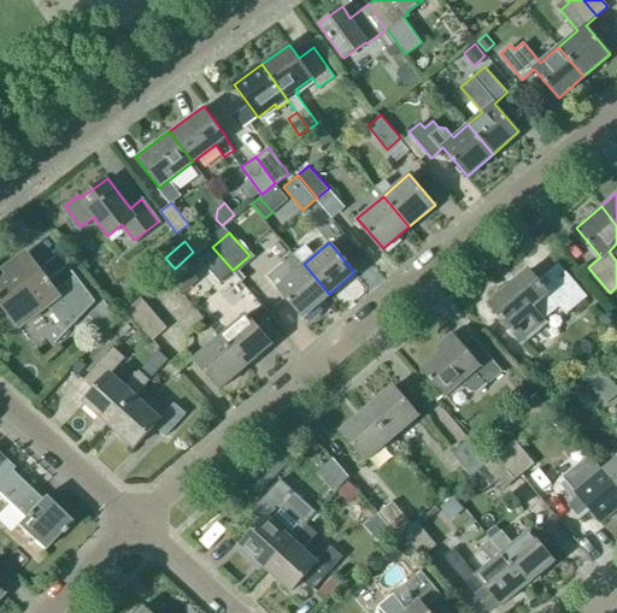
[(219,281),(233,270),(212,247),(199,258),(219,281)]
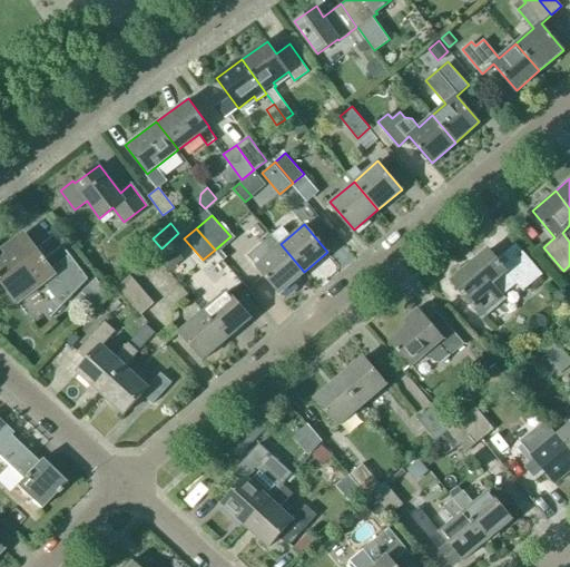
[(50,267),(25,233),(3,248),(9,256),(0,262),(0,280),(17,303),(43,282),(61,305),(88,277),(69,253),(50,267)]
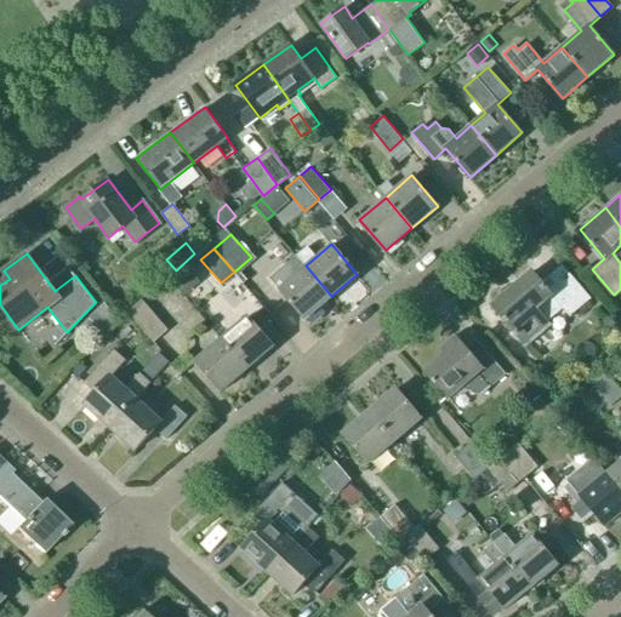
[(306,266),(296,255),(269,276),(306,319),(331,296),(306,266)]
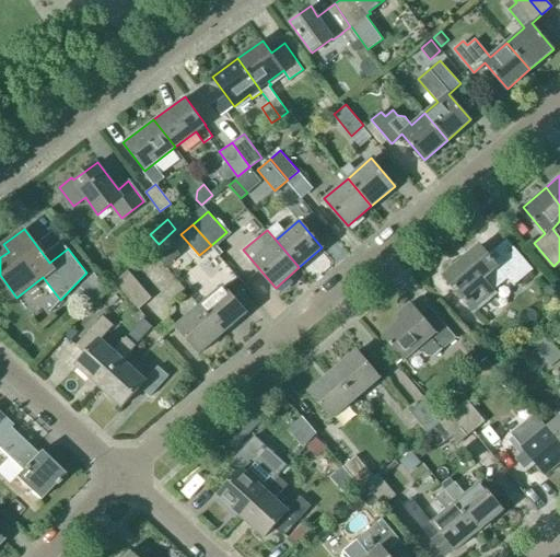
[(533,268),(506,239),(488,254),(479,244),(443,275),(474,311),(496,292),(493,289),(508,278),(513,285),(533,268)]
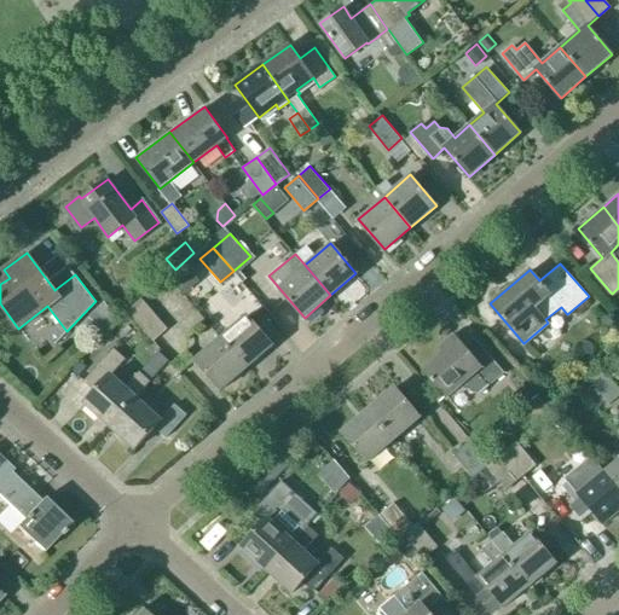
[(154,338),(167,328),(142,297),(128,309),(154,338)]
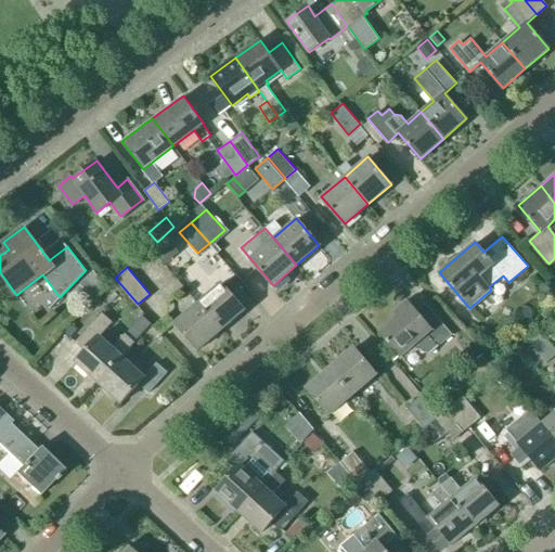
[(197,303),(220,330),(244,309),(221,282),(197,303)]
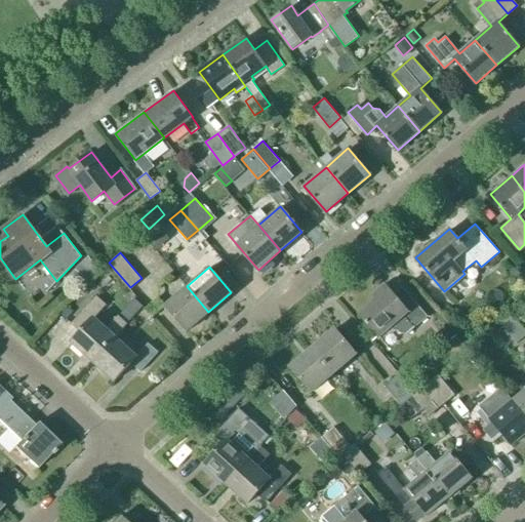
[(399,299),(385,284),(372,294),(376,298),(360,314),(380,336),(392,326),(395,328),(400,329),(402,331),(408,332),(428,315),(408,292),(399,299)]
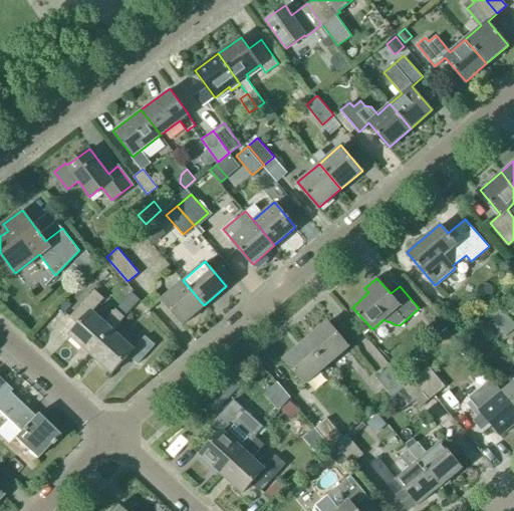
[(183,323),(204,305),(183,280),(162,298),(183,323)]
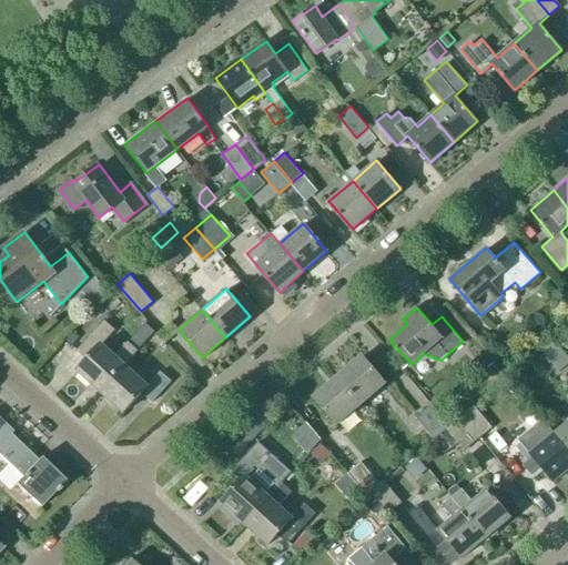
[(100,391),(124,364),(138,350),(128,341),(114,354),(101,343),(114,329),(104,319),(77,349),(87,359),(77,370),(100,391)]
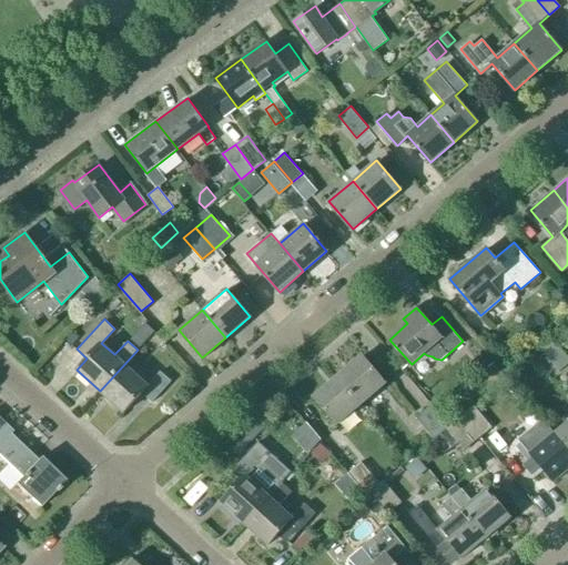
[(560,370),(567,362),(567,354),(555,338),(543,347),(560,370)]
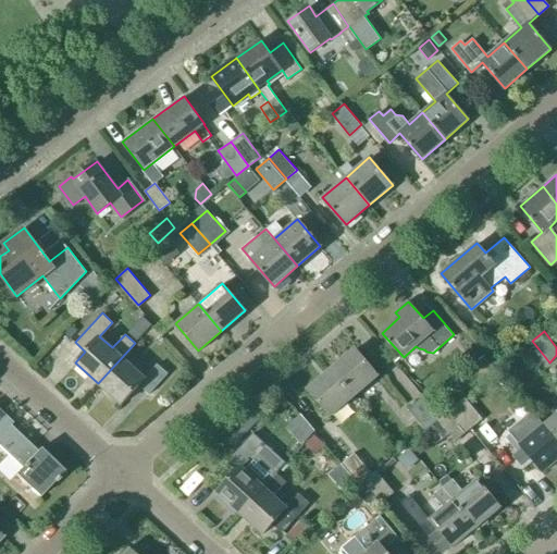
[(331,368),(354,395),(378,376),(355,348),(331,368)]
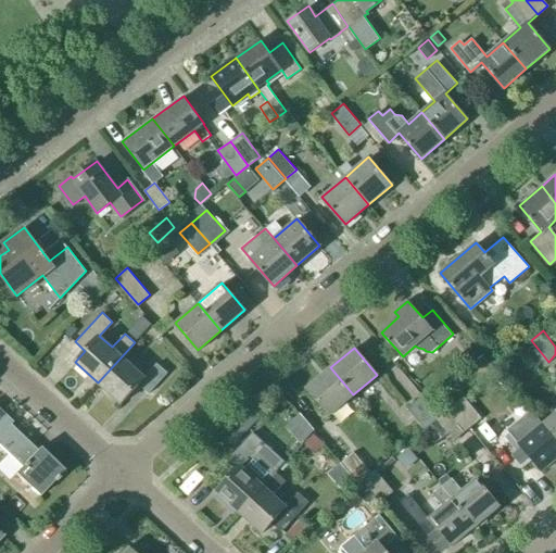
[(122,356),(98,382),(121,403),(138,384),(149,392),(167,372),(156,363),(144,376),(122,356)]
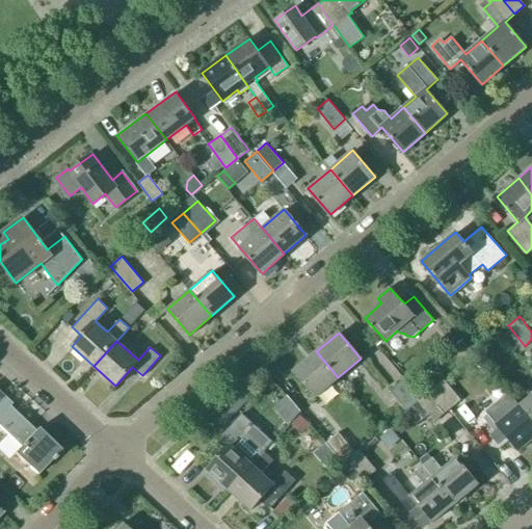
[(316,396),(338,377),(316,351),(293,370),(316,396)]
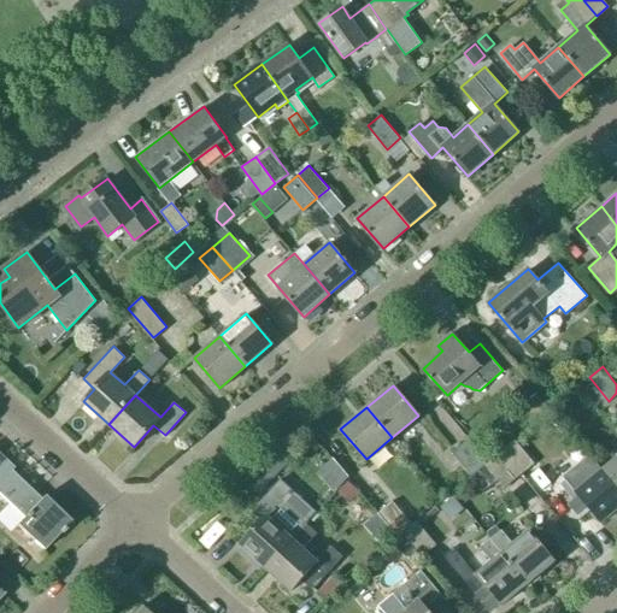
[(485,464),(487,461),(468,438),(451,452),(470,476),(485,464)]
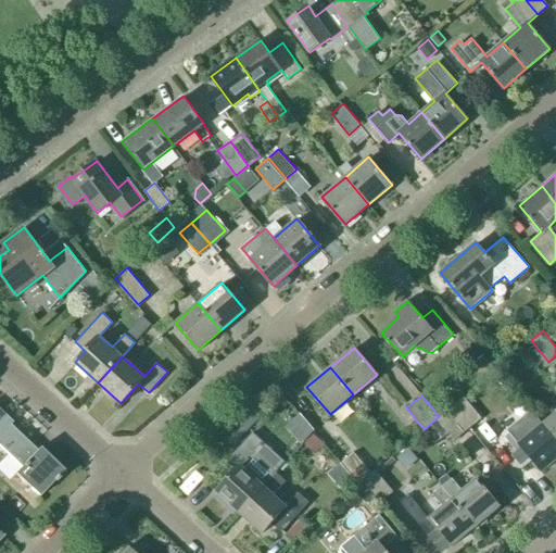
[(451,406),(469,427),(481,417),(463,397),(451,406)]
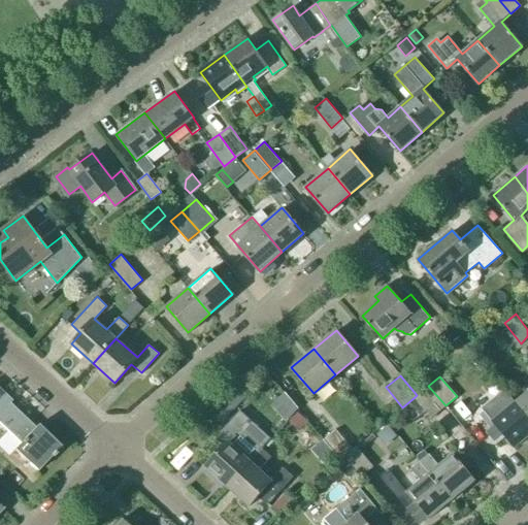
[(431,417),(446,405),(428,386),(415,397),(431,417)]
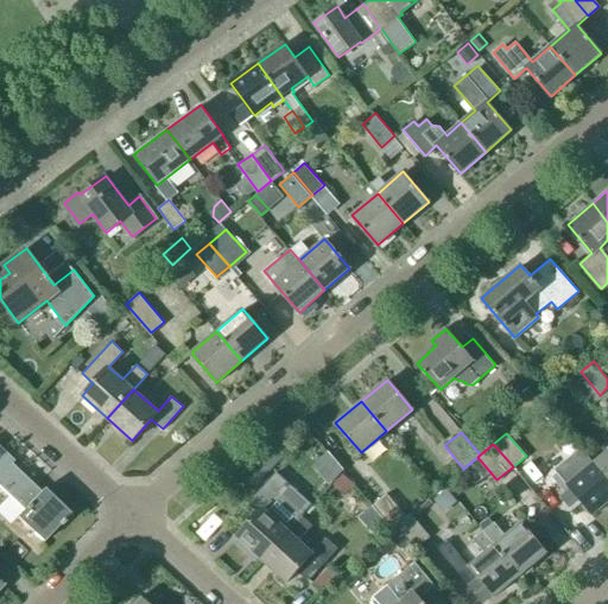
[(39,491),(11,463),(13,459),(0,446),(0,485),(24,508),(16,516),(43,541),(69,513),(43,488),(39,491)]
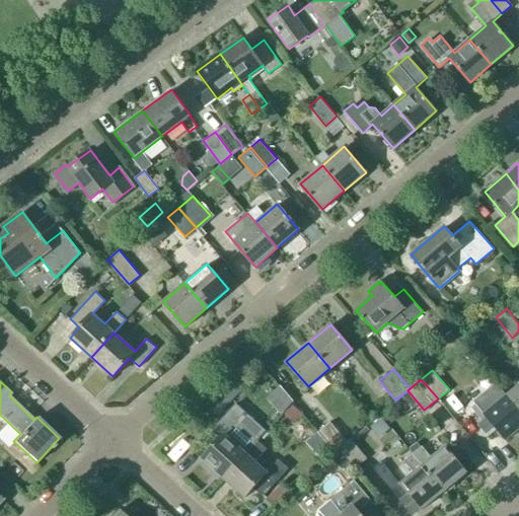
[(518,384),(506,395),(518,411),(518,384)]
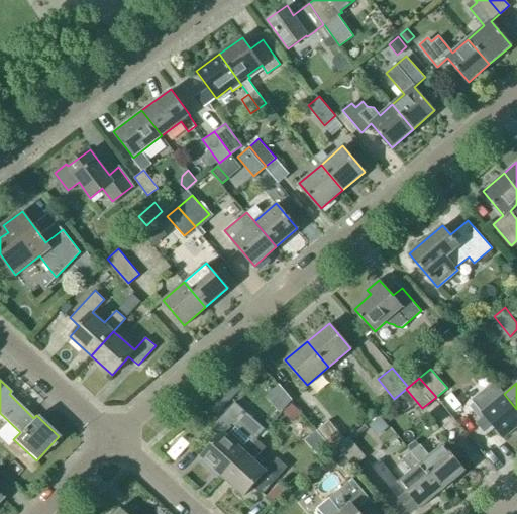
[(223,387),(213,398),(222,407),(233,395),(224,387),(223,387)]
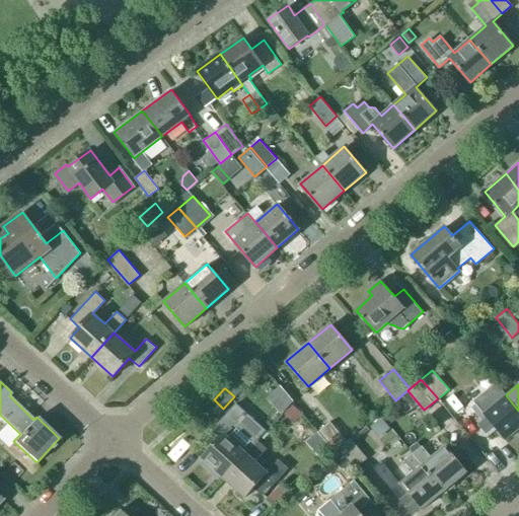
[(506,439),(518,428),(518,411),(506,395),(485,414),(506,439)]
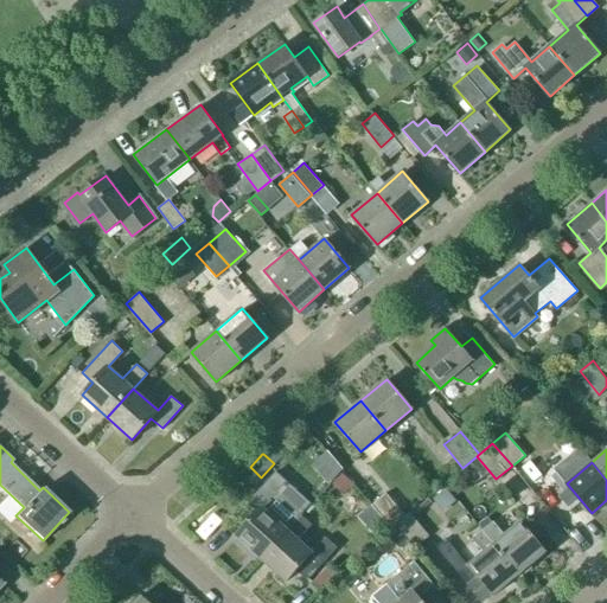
[(288,530),(287,528),(263,507),(276,492),(285,482),(274,472),(246,504),(256,513),(236,536),(261,558),(288,530)]
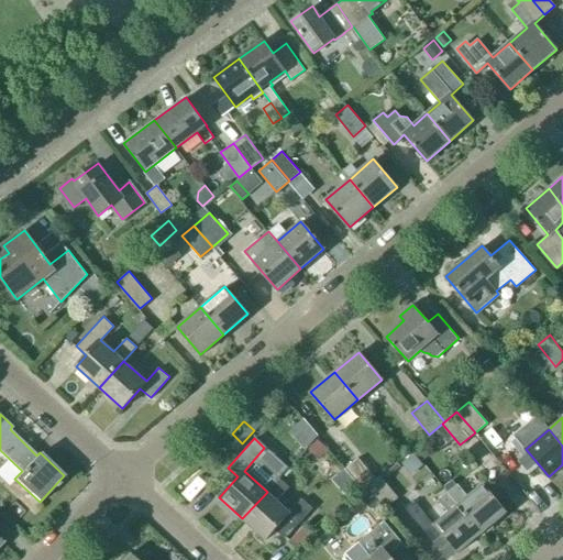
[(317,438),(308,449),(319,458),(328,448),(317,438)]
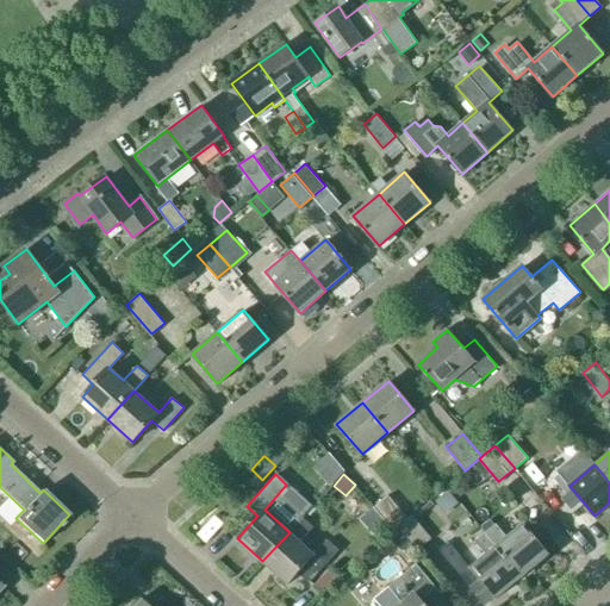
[(394,529),(406,518),(387,494),(374,505),(394,529)]
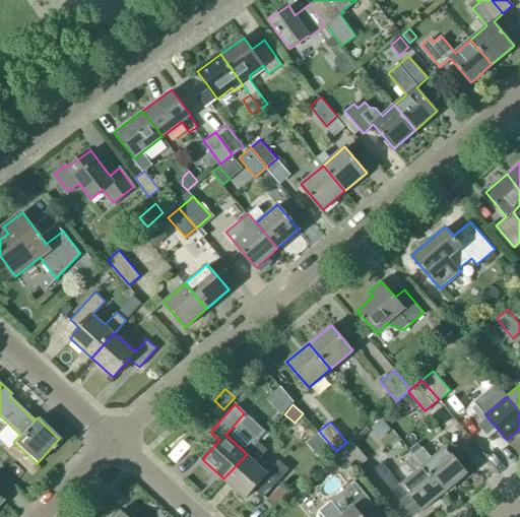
[(355,468),(367,459),(350,439),(339,448),(339,449),(340,449),(352,464),(355,468)]
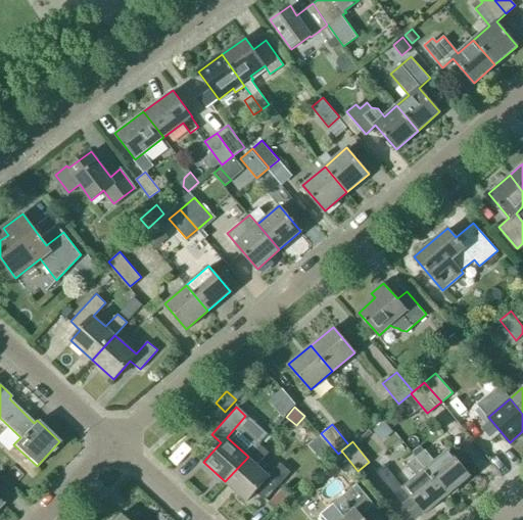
[(248,457),(225,481),(246,501),(254,490),(264,500),(290,471),(280,462),(269,475),(257,465),(269,452),(258,442),(247,456),(248,457)]
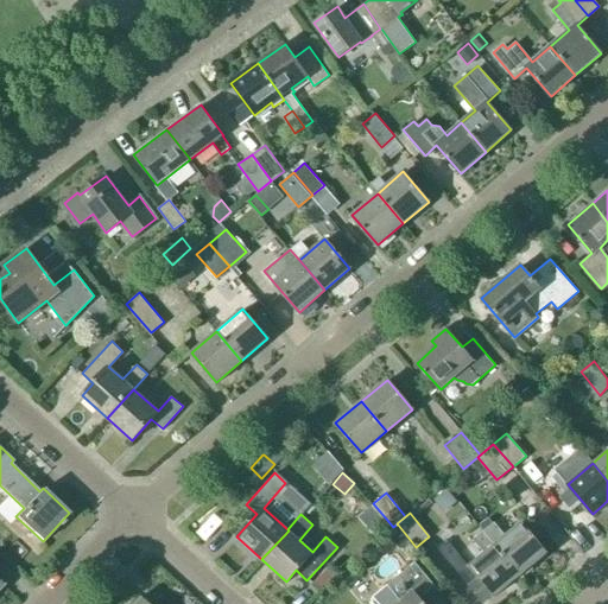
[(495,544),(520,574),(546,553),(521,522),(495,544)]
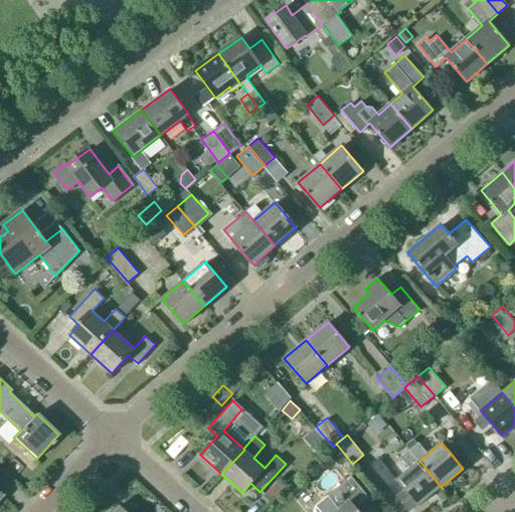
[(336,445),(327,452),(328,453),(338,465),(344,465),(348,461),(349,460),(337,445),(336,445)]
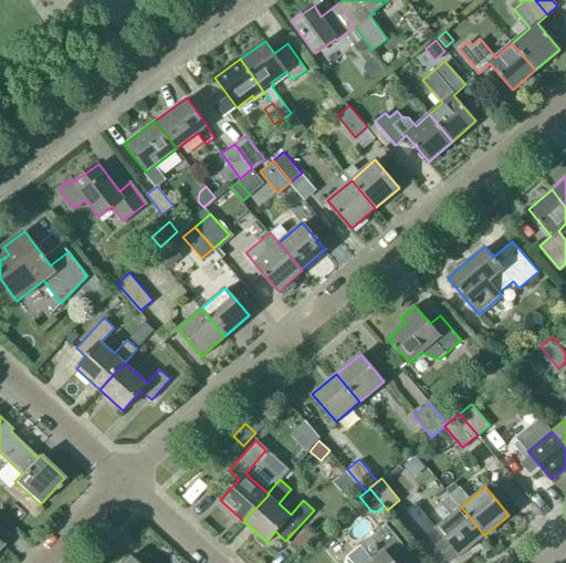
[(484,535),(461,507),(450,494),(440,502),(451,515),(437,527),(446,538),(437,544),(450,561),(459,553),(460,555),(484,535)]
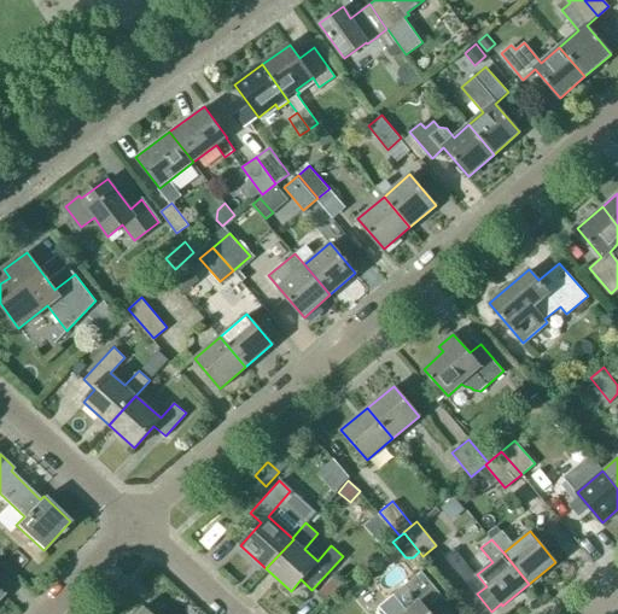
[(379,613),(431,613),(426,608),(442,595),(421,569),(394,592),(379,606),(378,612),(379,613)]
